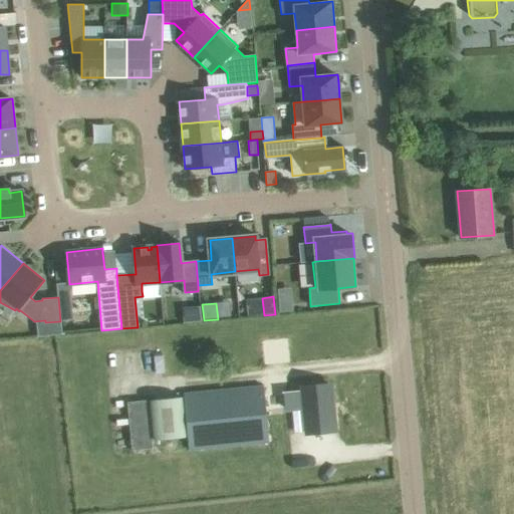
[(302,392),(284,393),(286,411),(304,409),(306,433),(334,431),(330,384),(302,387),(302,392)]
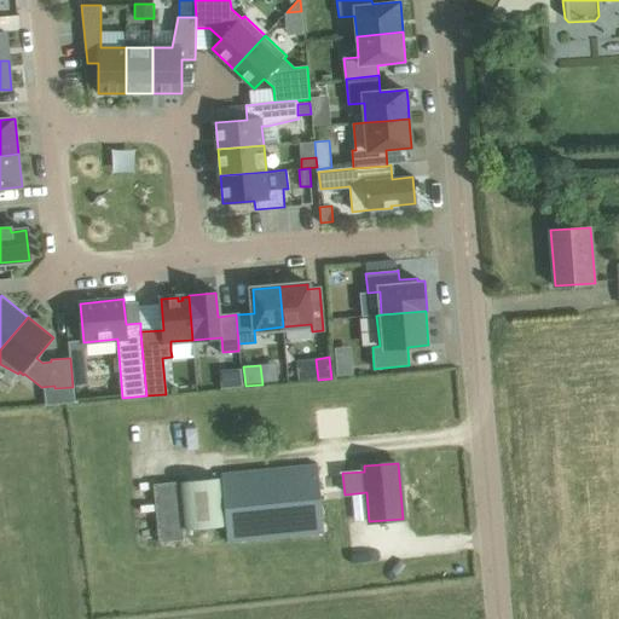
[(221,474),(227,542),(324,532),(318,464),(221,474)]
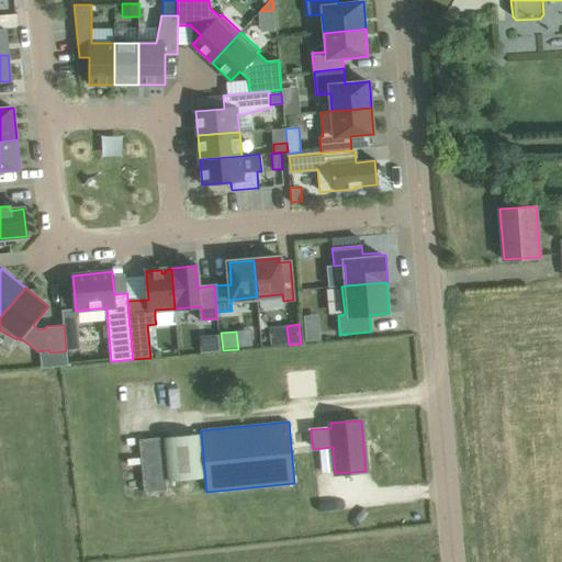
[(161,437),(138,439),(144,493),(167,491),(161,437)]
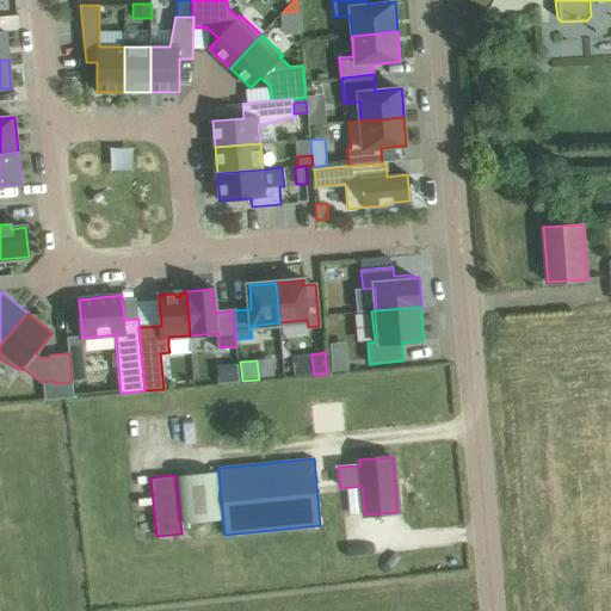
[(185,528),(222,524),(216,475),(179,479),(185,528)]
